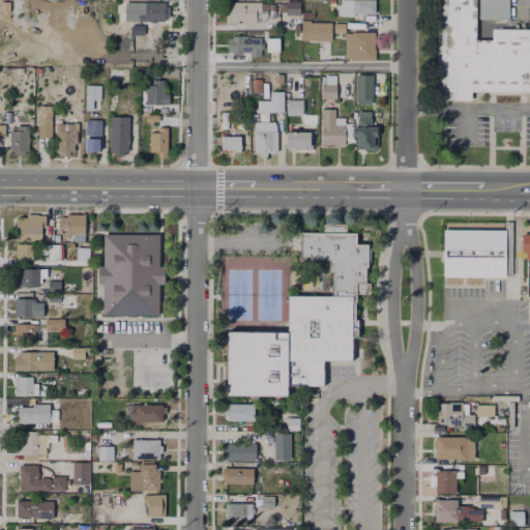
[(297,0),(297,13),(284,13),(284,0),(297,0)]
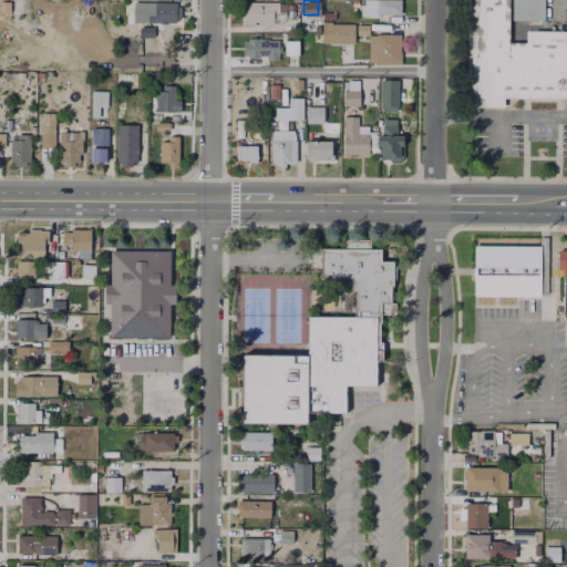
[(400,23),(388,23),(388,18),(364,18),(364,0),(400,1),(400,23)]
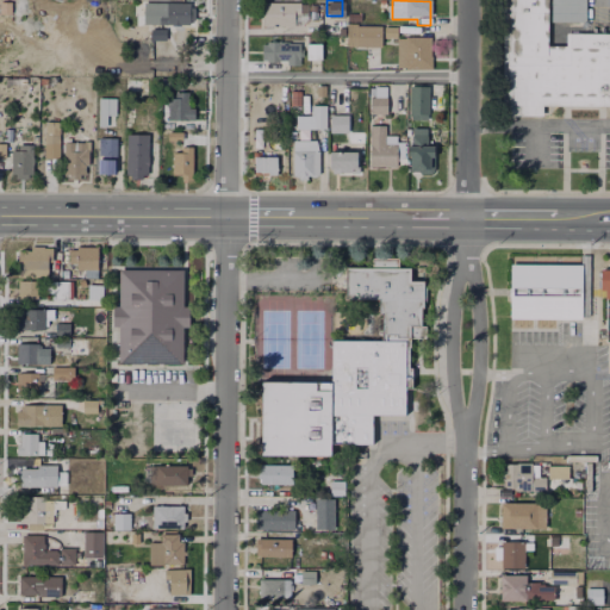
[(508,0),(548,0),(548,44),(565,45),(566,33),(609,33),(609,105),(542,105),(542,116),(508,116),(508,0)]
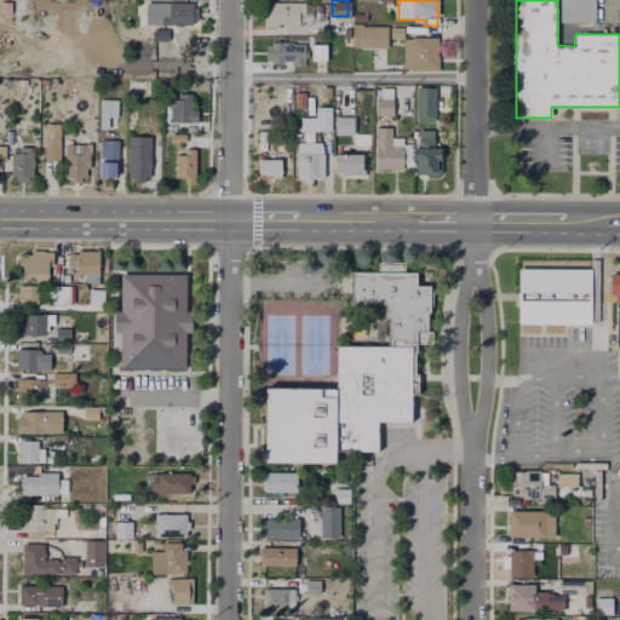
[(558,0),(558,22),(595,22),(593,0),(558,0)]
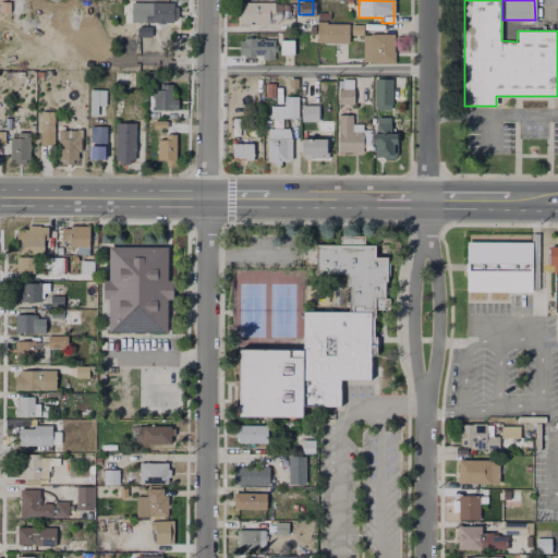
[(279,1),(279,10),(266,10),(266,21),(238,21),(238,1),(279,1)]
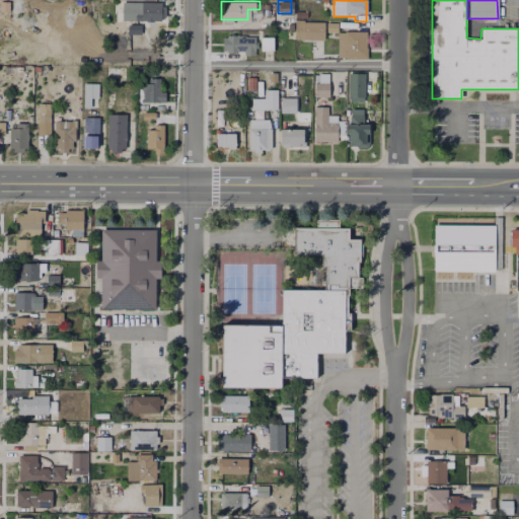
[(164,4),(164,23),(123,22),(123,13),(114,13),(114,3),(164,4)]
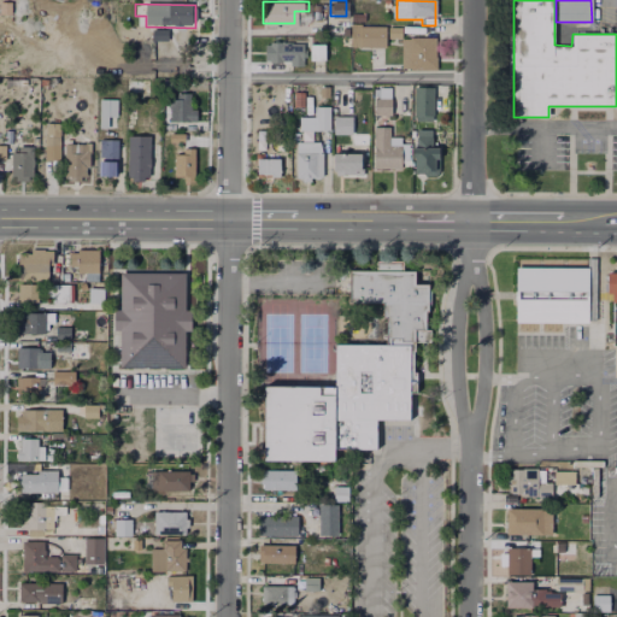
[(399,27),(400,35),(382,37),(382,46),(352,46),(352,41),(352,25),(399,27)]
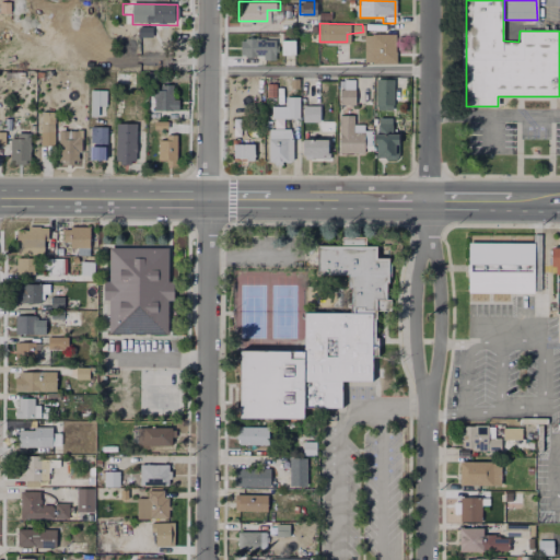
[(153,28),(152,37),(139,37),(139,27),(153,28)]
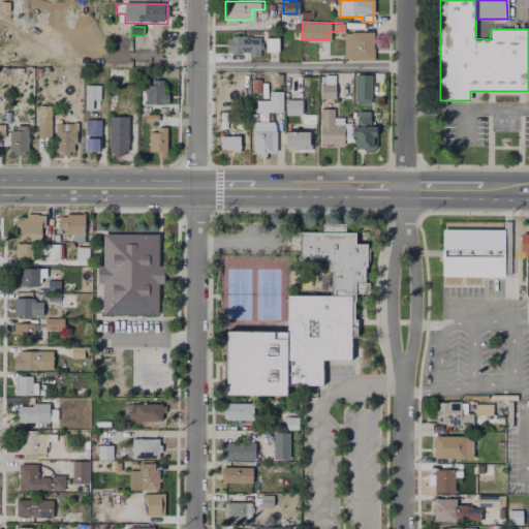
[(372,56),(343,57),(343,30),(373,31),(372,56)]
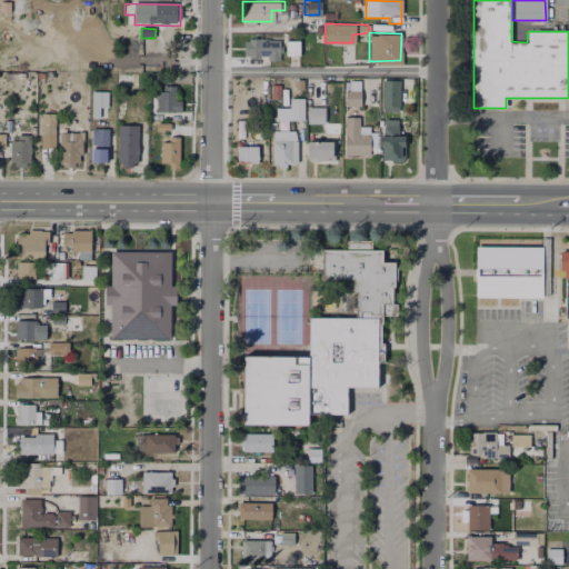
[(298,38),(298,66),(288,66),(288,52),(283,52),(283,37),(298,38)]
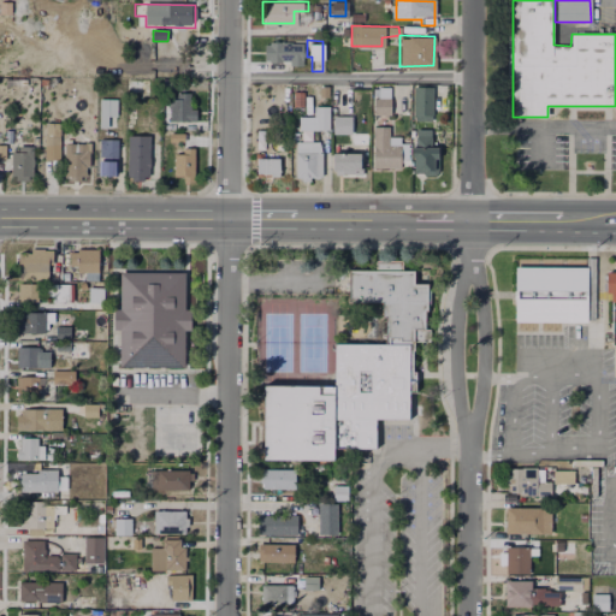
[(303,48),(303,54),(300,54),(300,64),(267,64),(267,58),(262,58),(262,41),(300,41),(300,48),(303,48)]
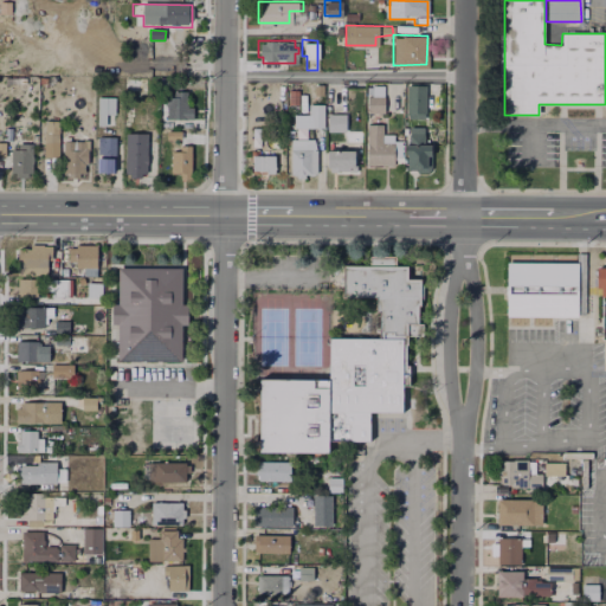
[(142,78),(141,91),(123,90),(123,78),(142,78)]
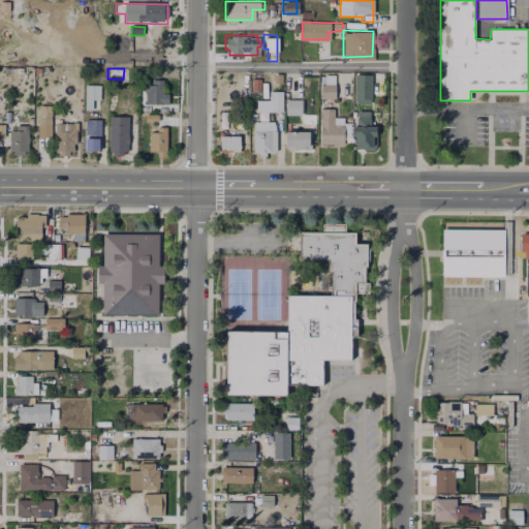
[(159,70),(159,80),(147,80),(147,70),(159,70)]
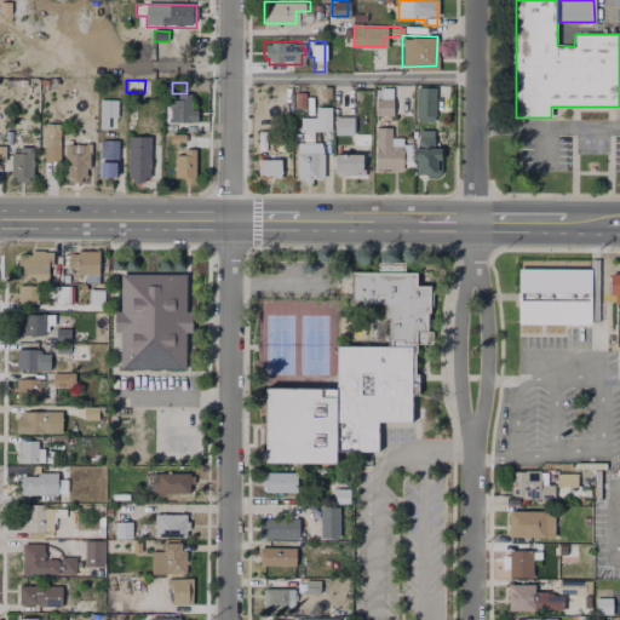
[(411,86),(411,114),(374,114),(374,85),(411,86)]
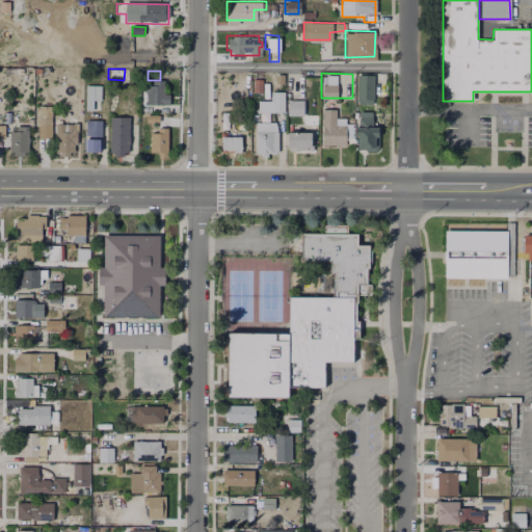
[(303,75),(302,113),(286,113),(286,74),(303,75)]
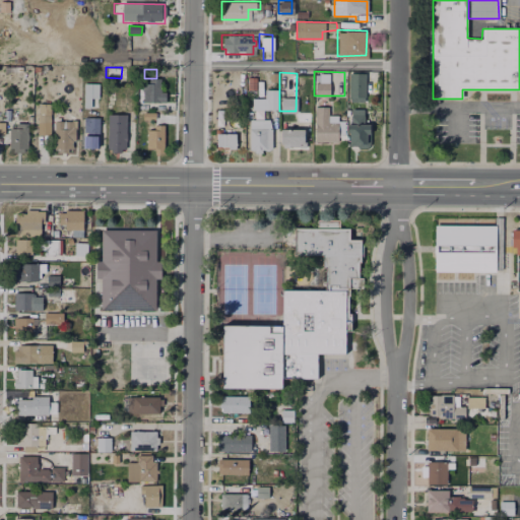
[(276,73),(276,83),(268,83),(269,73),(276,73)]
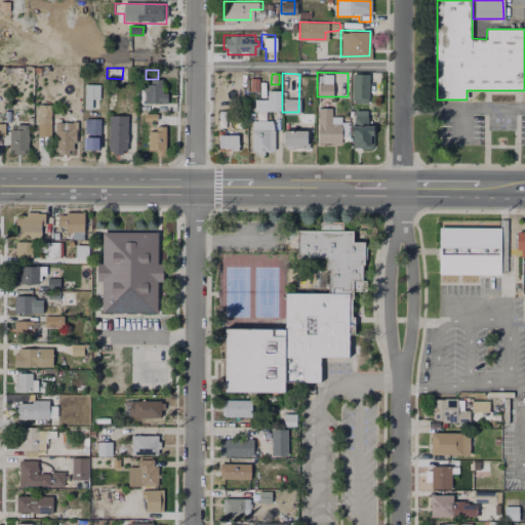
[(368,75),(368,106),(352,106),(352,75),(368,75)]
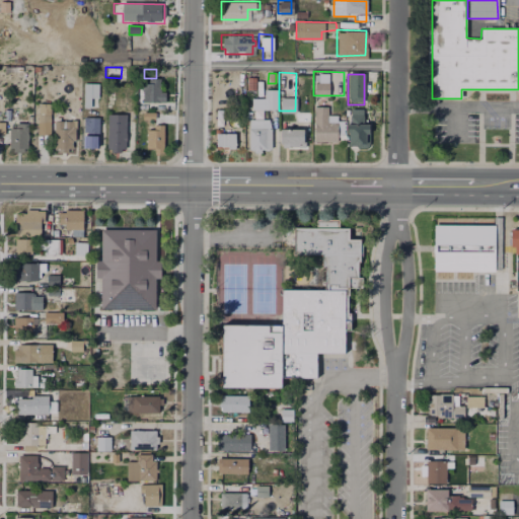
[(254,77),(254,92),(246,92),(246,77),(254,77)]
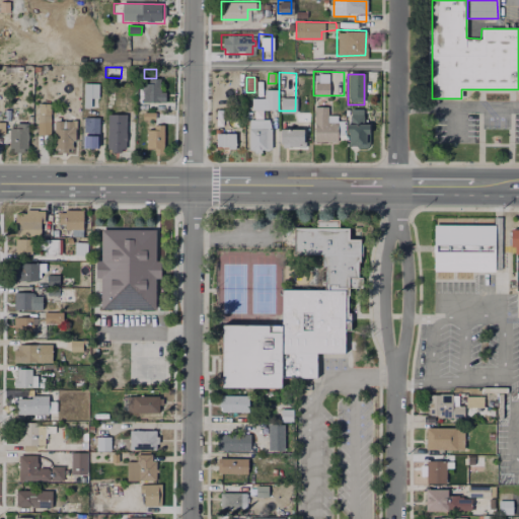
[(160,80),(160,94),(166,94),(166,104),(161,104),(161,110),(143,110),(143,85),(150,85),(150,80),(160,80)]
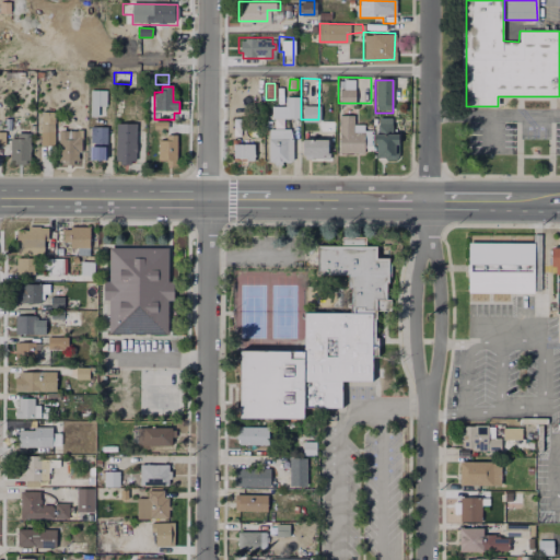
[(106,92),(106,112),(98,112),(98,117),(91,117),(92,92),(106,92)]
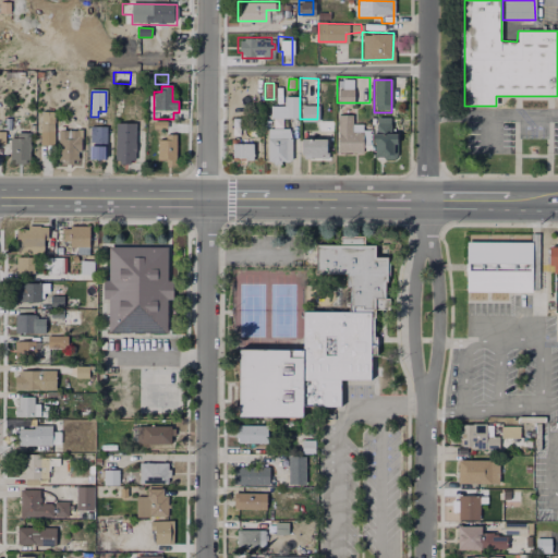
[(282,104),(281,116),(268,116),(268,104),(282,104)]
